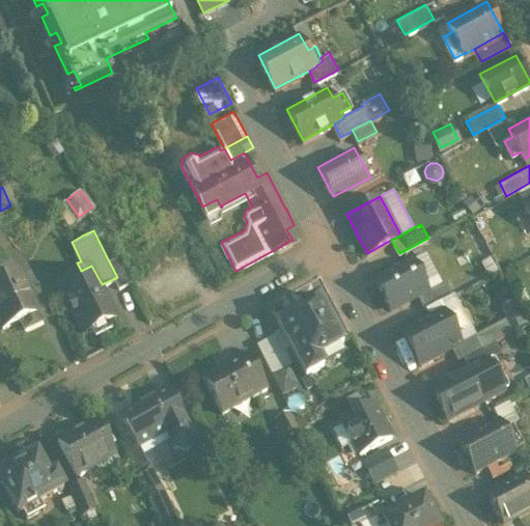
[(135,278),(177,253),(167,234),(124,259),(135,278)]
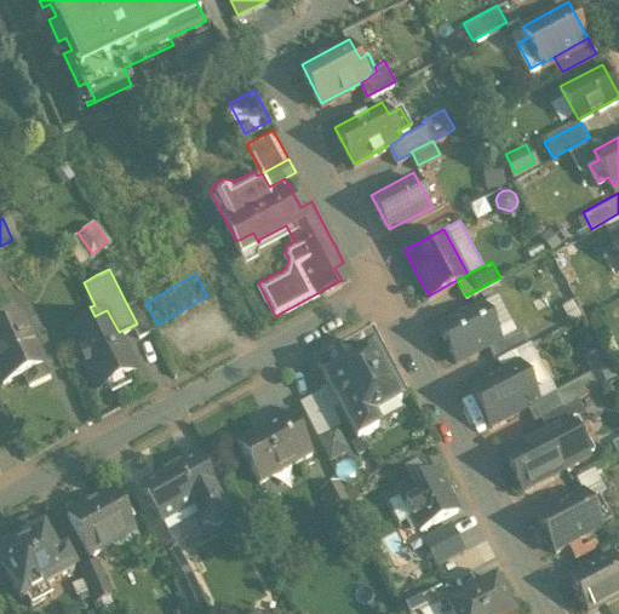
[(482,302),(499,336),(516,327),(498,293),(482,302)]
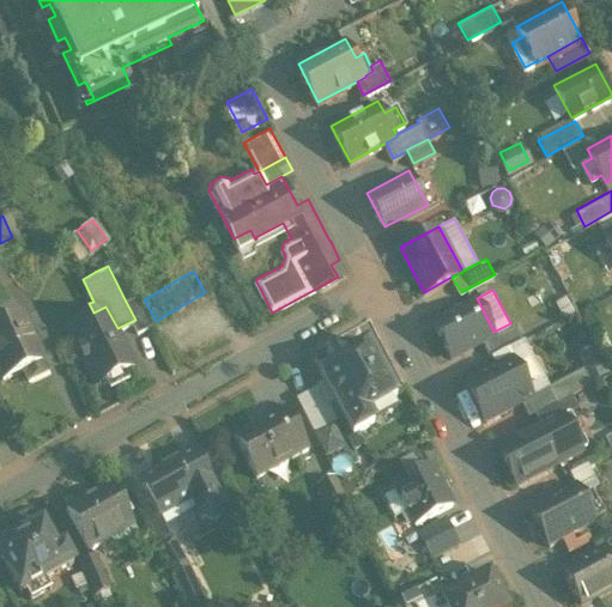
[(138,293),(125,299),(135,320),(133,321),(138,329),(152,322),(138,293)]
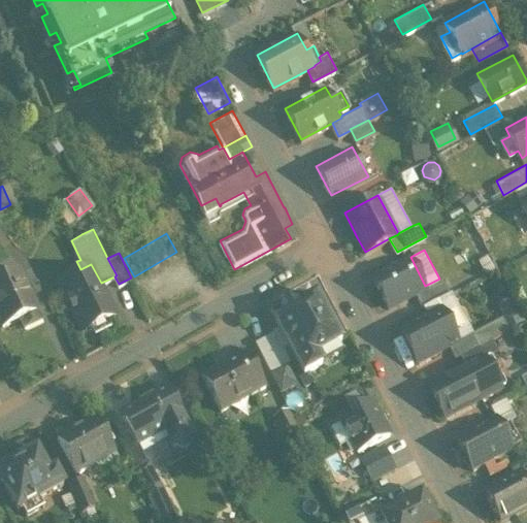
[(410,257),(373,276),(389,305),(416,292),(425,286),(410,257)]
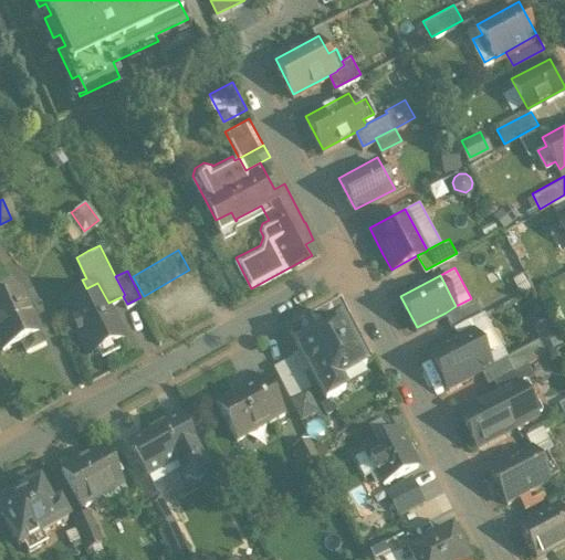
[(86,288),(64,299),(90,350),(124,334),(108,303),(97,283),(86,288)]
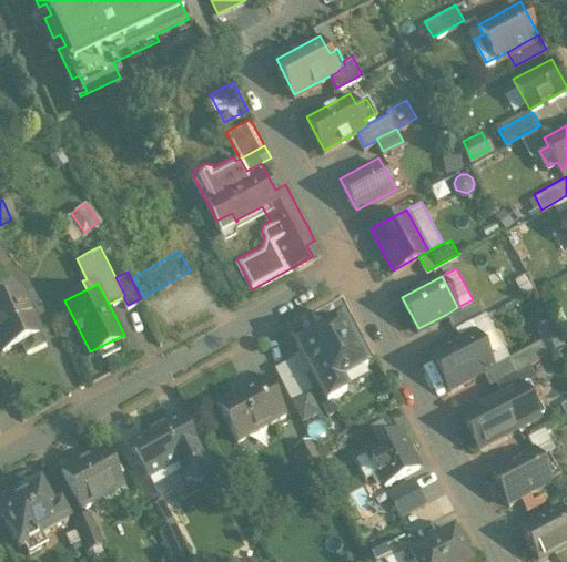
[(22,287),(0,297),(0,339),(3,347),(22,339),(27,349),(46,340),(40,330),(41,329),(22,287)]
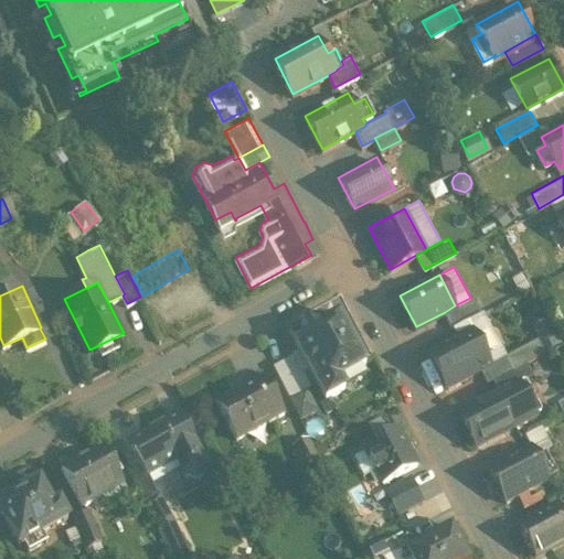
[(470,298),(455,305),(445,312),(453,326),(482,311),(475,296),(470,298)]
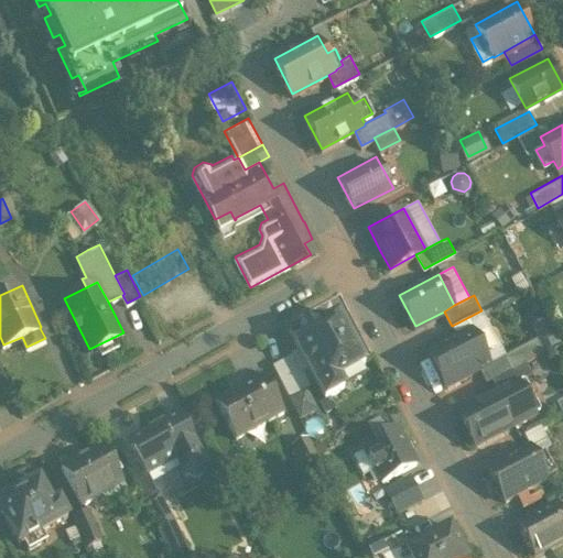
[(322,324),(294,339),(300,348),(292,351),(302,369),(309,364),(325,395),(344,384),(338,374),(365,360),(338,312),(321,321),(322,324)]
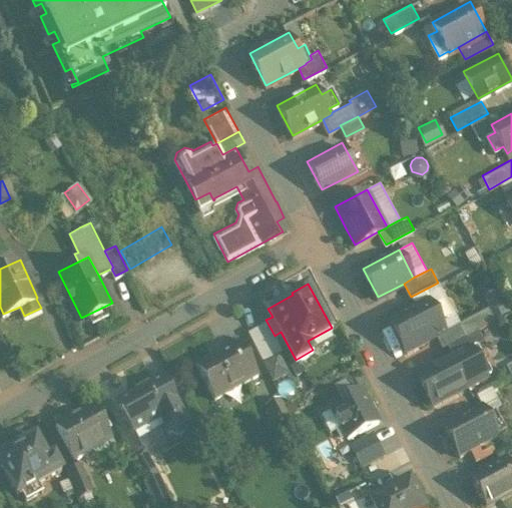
[(428,300),(390,320),(406,350),(444,330),(439,321),(448,317),(441,305),(433,309),(428,300)]
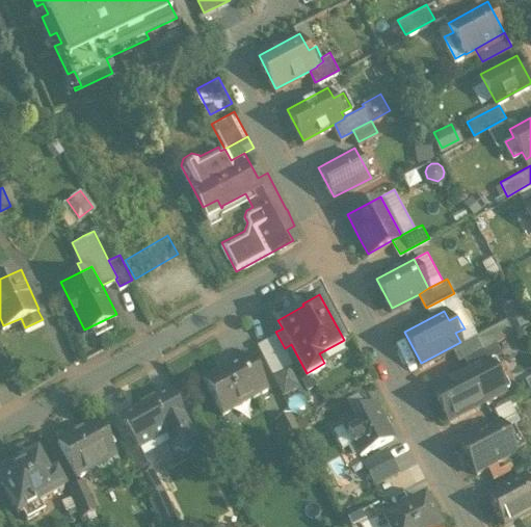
[(507,317),(476,333),(482,346),(513,330),(507,317)]
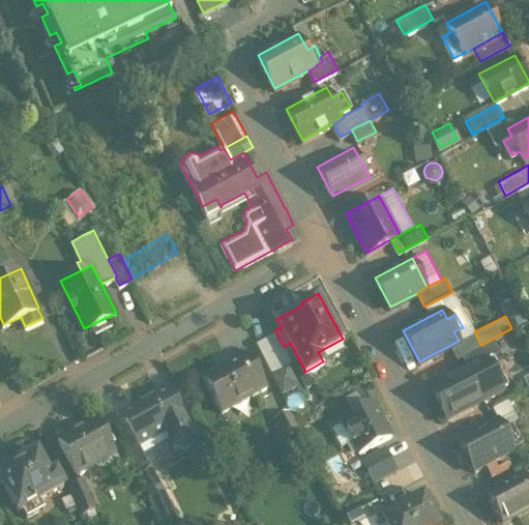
[(246,349),(203,374),(223,410),(267,385),(246,349)]
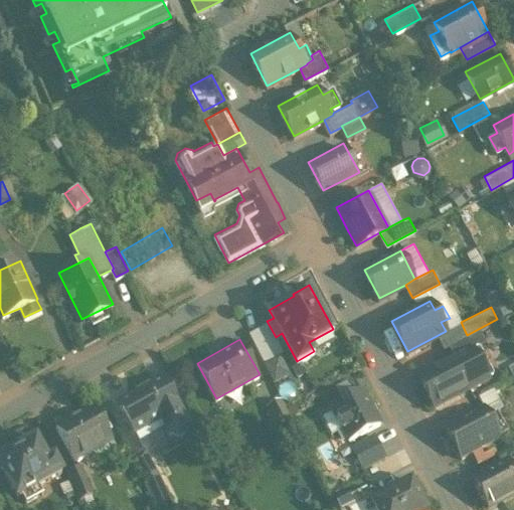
[(473,347),(454,356),(454,357),(419,375),(435,403),(469,386),(469,387),(489,376),(473,347)]
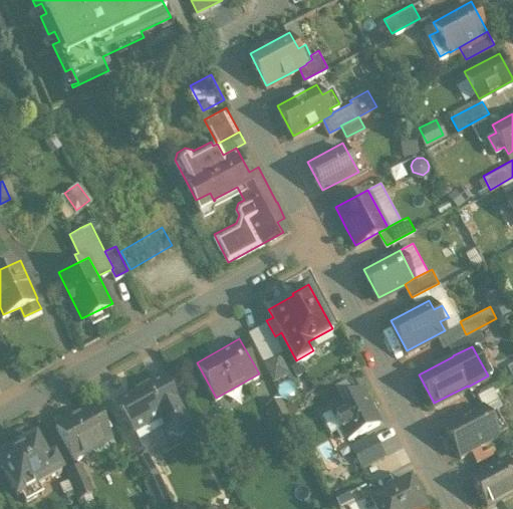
[(285,366),(276,348),(265,354),(275,372),(285,366)]
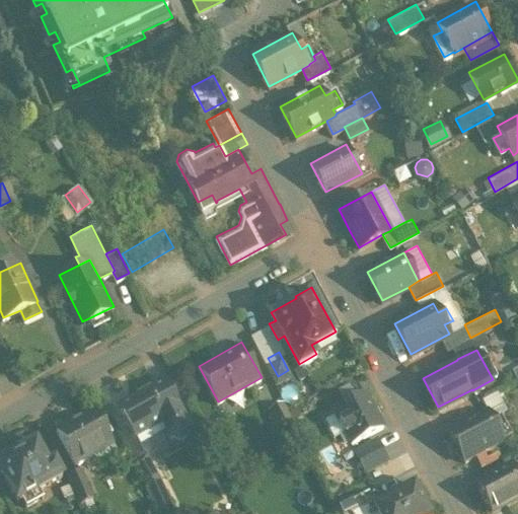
[(163,378),(145,388),(145,389),(119,404),(136,434),(162,420),(170,435),(188,426),(179,411),(180,410),(163,378)]
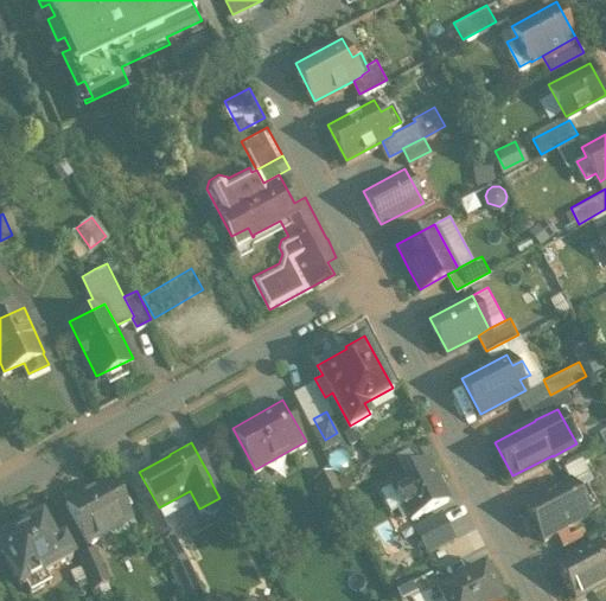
[(427,455),(390,475),(412,516),(448,497),(427,455)]
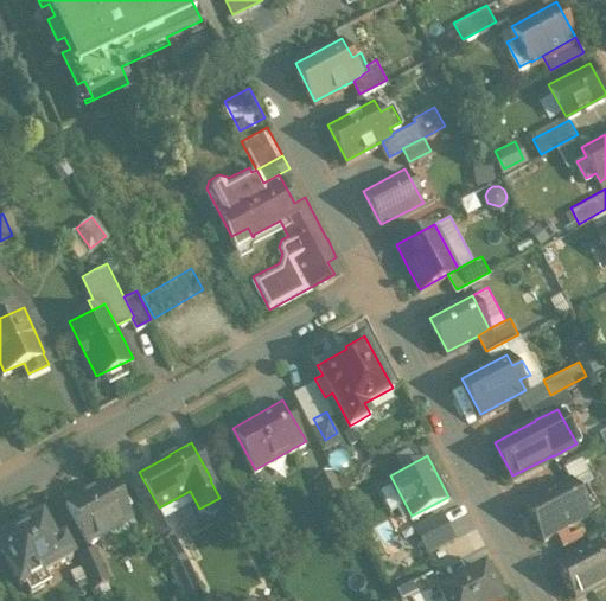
[(566,466),(572,477),(576,487),(587,483),(593,479),(582,456),(566,466)]
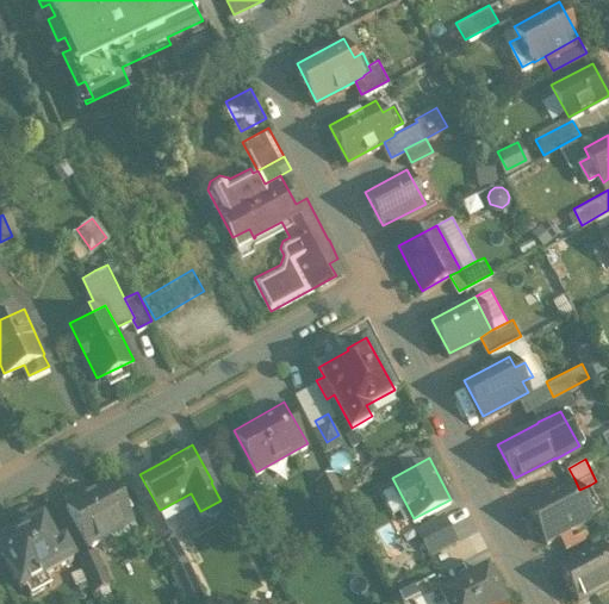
[(350,504),(333,469),(316,478),(333,512),(350,504)]
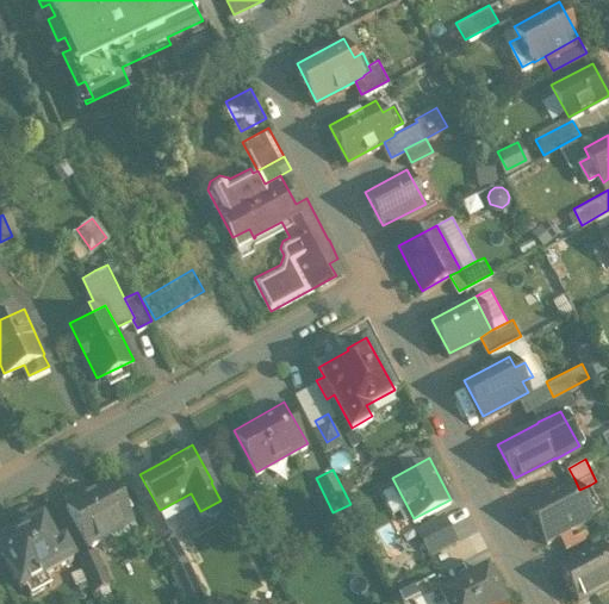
[(111,479),(67,503),(89,543),(134,520),(111,479)]
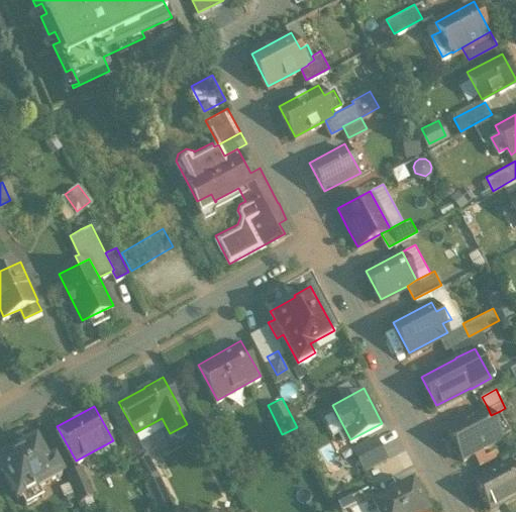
[(487,406),(447,426),(463,457),(503,436),(502,435),(510,431),(500,411),(491,415),(487,406)]
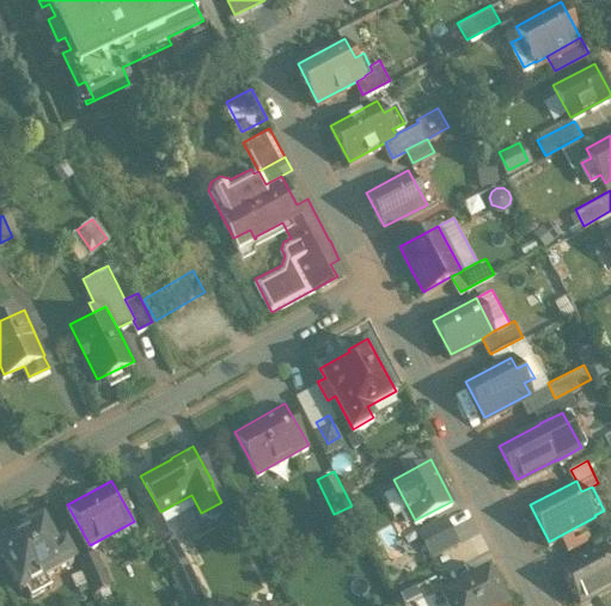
[(445,514),(419,527),(433,552),(458,539),(445,514)]
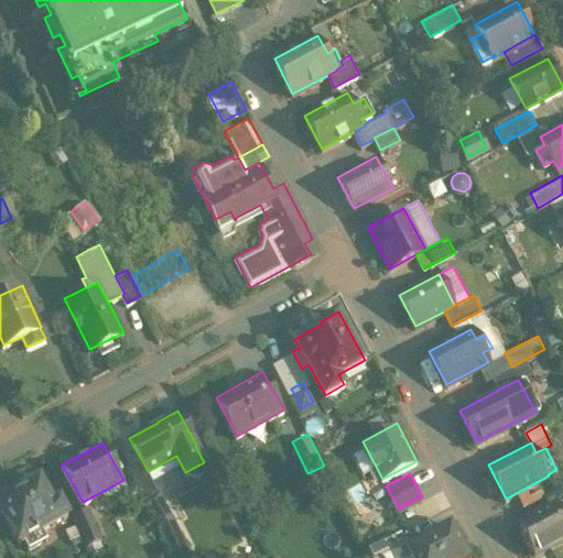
[(39,477),(0,498),(0,506),(19,540),(68,514),(60,498),(53,502),(39,477)]
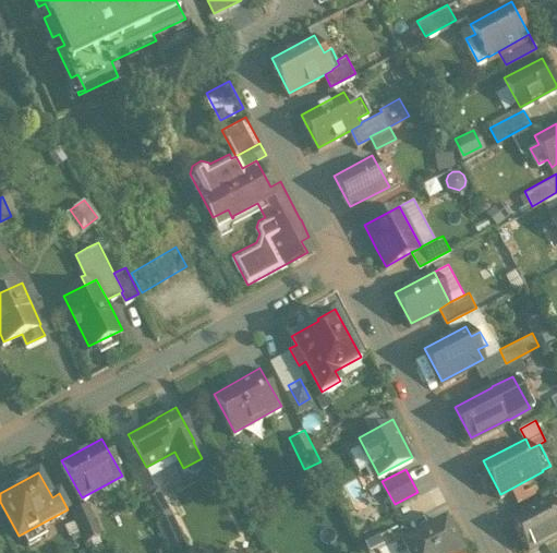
[(181,532),(172,515),(173,514),(157,485),(144,493),(159,521),(157,521),(171,552),(190,552),(186,543),(188,543),(182,531),(181,532)]
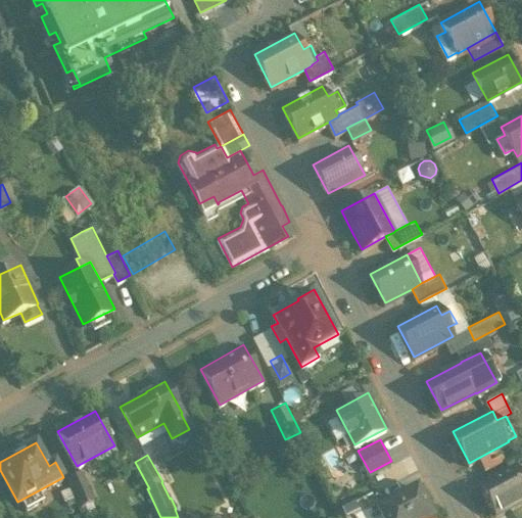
[(517,466),(503,473),(503,472),(492,478),(480,484),(496,514),(521,500),(521,474),(517,466)]
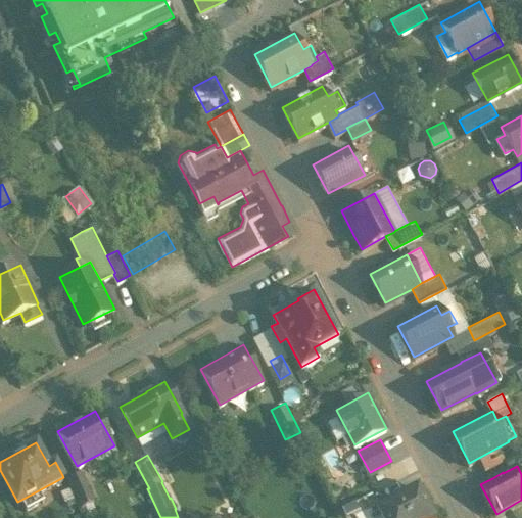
[(95,499),(82,470),(68,476),(82,505),(95,499)]
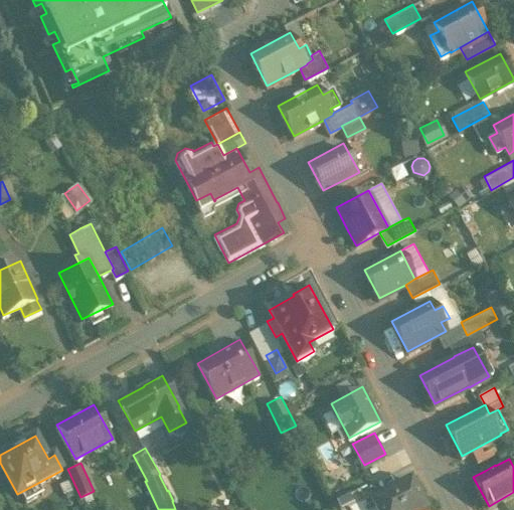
[(426,509),(409,476),(371,496),(370,497),(371,498),(350,509),(351,509),(426,509)]
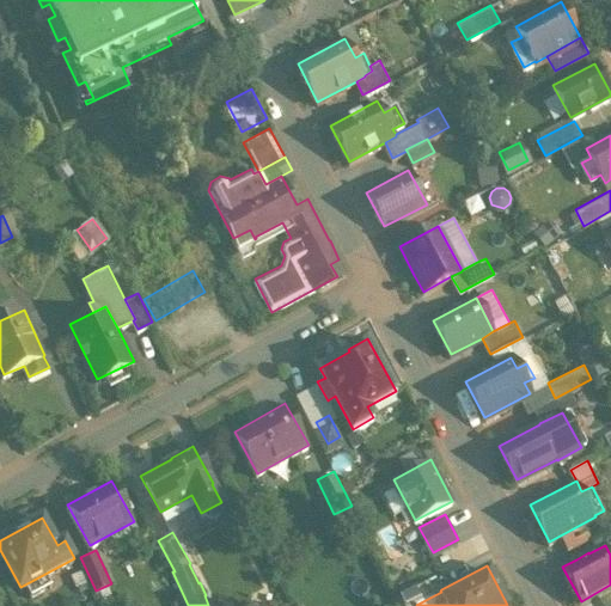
[(434,575),(397,594),(402,605),(417,605),(416,605),(441,592),(440,591),(441,589),(434,575)]
